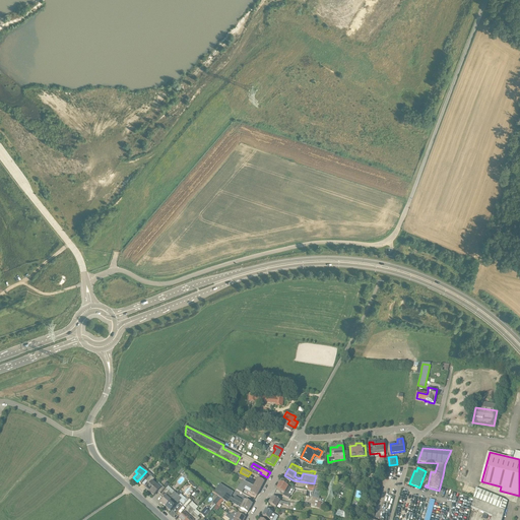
[(145,480),(147,482),(152,477),(146,471),(137,481),(141,485),(145,480)]
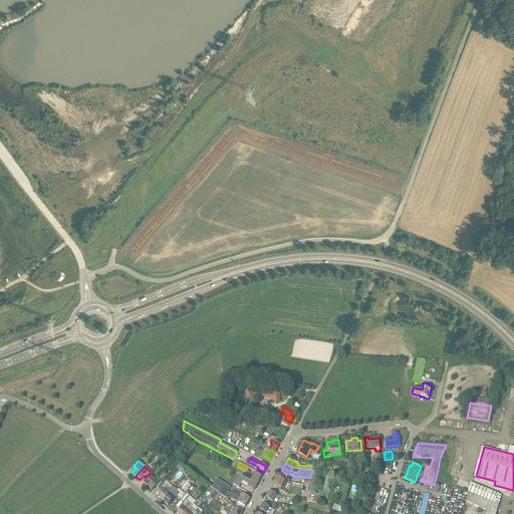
[(233,471),(239,475),(257,484),(261,476),(256,473),(253,478),(235,468),(233,471)]
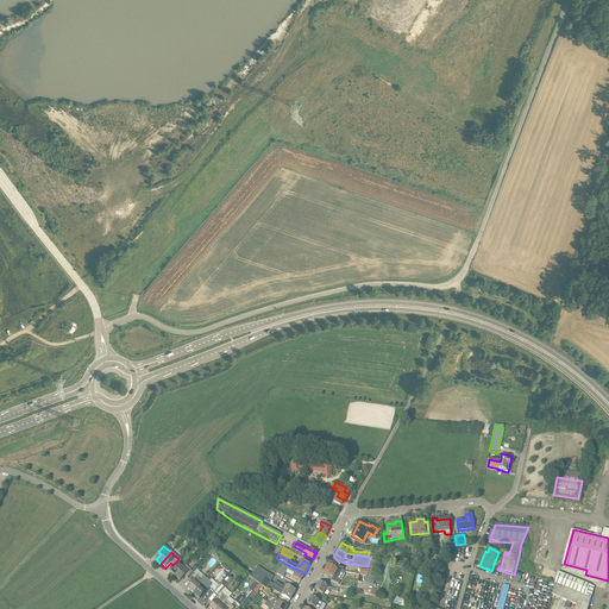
[(179,559),(173,565),(176,567),(170,573),(175,577),(183,567),(179,564),(181,562),(179,559)]
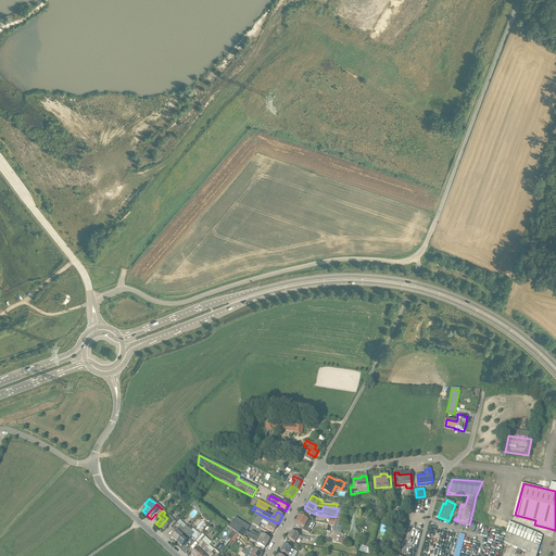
[(278,523),(258,514),(253,525),(258,528),(263,520),(269,525),(267,527),(275,531),(278,523)]
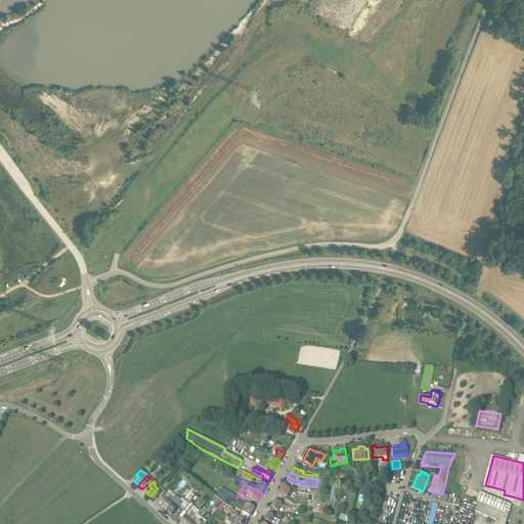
[(294,492),(282,486),(278,493),(287,497),(286,499),(291,503),(293,500),(290,498),(294,492)]
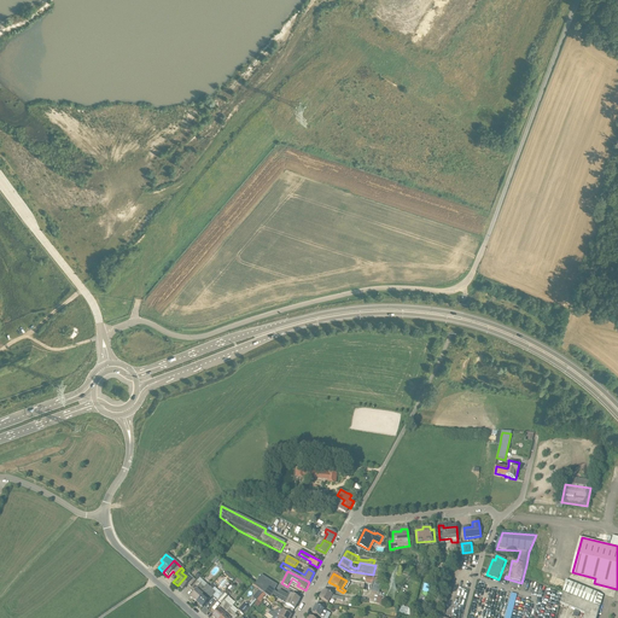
[(258,579),(255,586),(260,589),(263,593),(264,594),(269,588),(274,590),(278,586),(261,575),(258,579)]
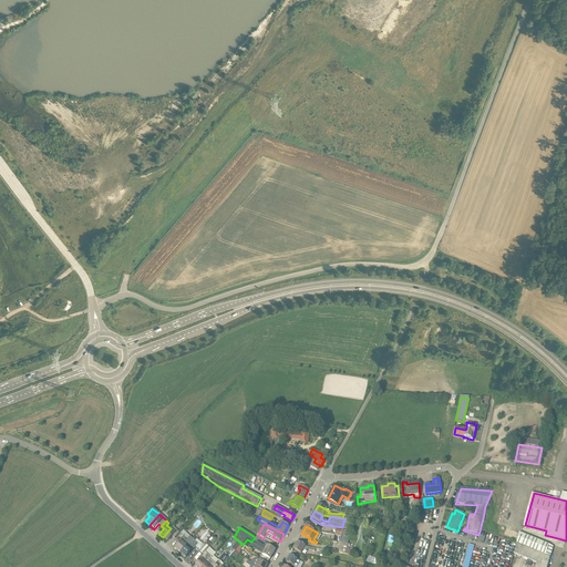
[(171,528),(163,537),(167,542),(173,536),(175,538),(179,533),(177,531),(175,533),(171,528)]
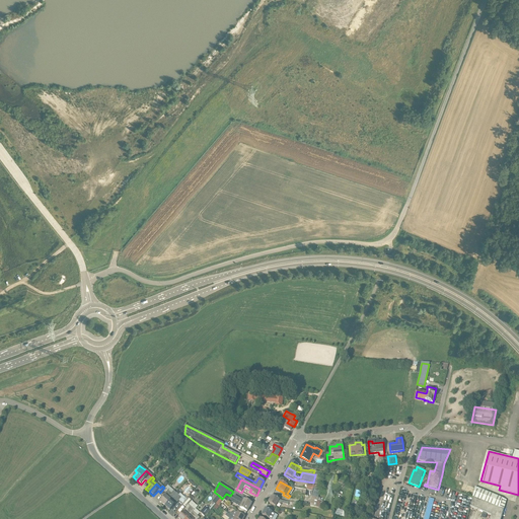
[(504,510),(507,500),(502,498),(475,488),(472,497),(503,509),(504,510)]
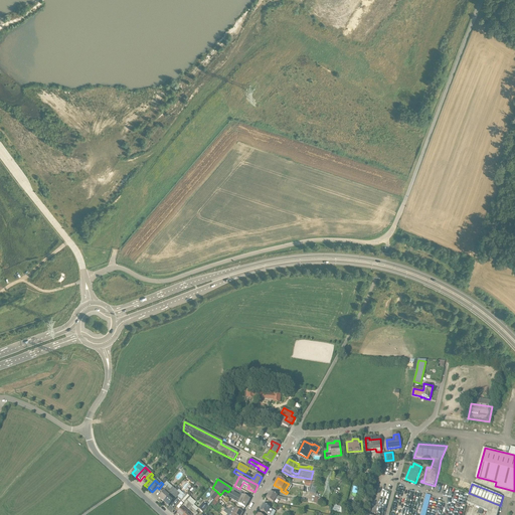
[(164,502),(175,489),(172,487),(170,490),(164,485),(160,490),(163,493),(159,498),(164,502)]
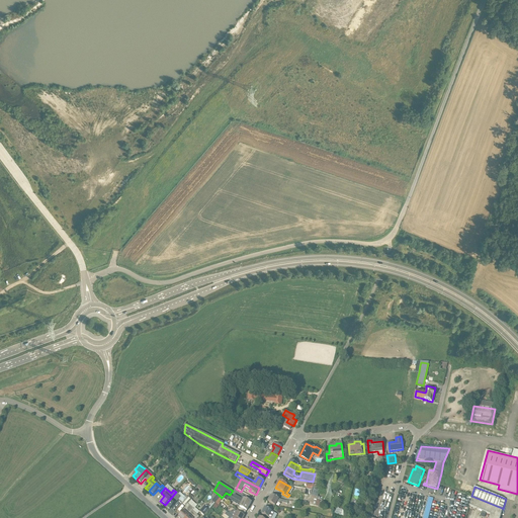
[(165,505),(170,510),(175,504),(179,500),(183,503),(188,497),(187,496),(188,494),(187,494),(185,497),(180,493),(177,490),(176,492),(165,505)]
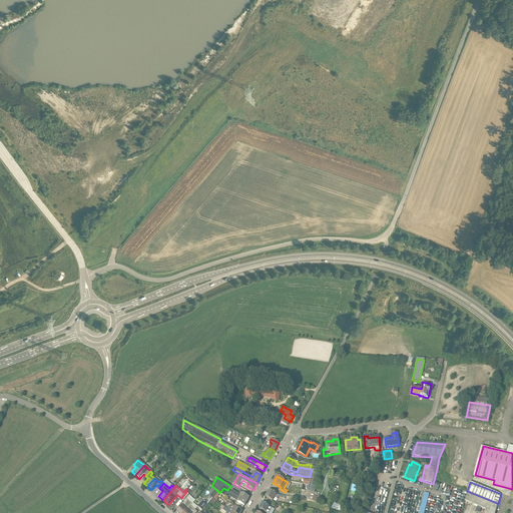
[(219,493),(225,497),(226,495),(237,501),(236,502),(244,506),(246,502),(233,495),(230,493),(227,490),(223,488),(219,493)]
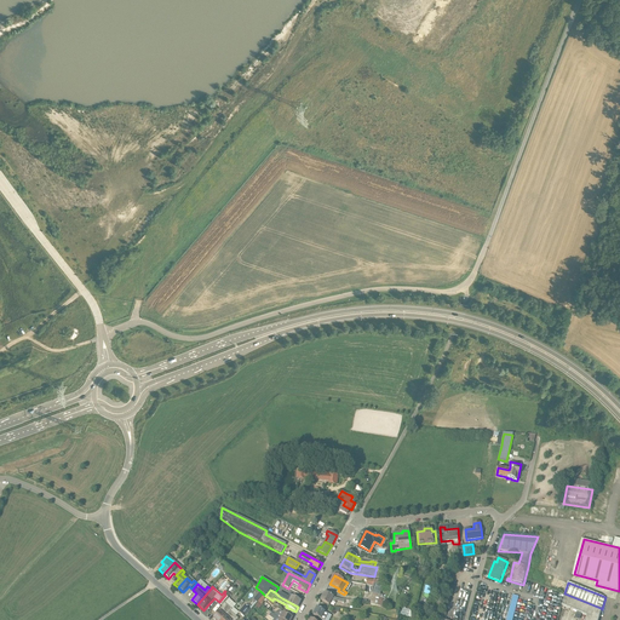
[(258,603),(258,602),(259,602),(260,600),(264,595),(260,591),(254,600),(258,603)]
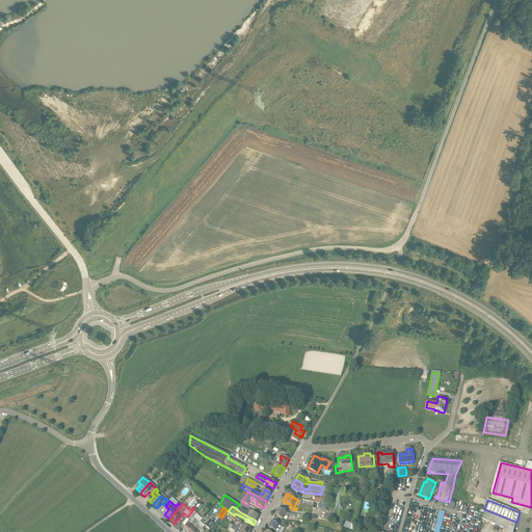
[(183,531),(184,531),(191,531),(197,525),(200,523),(193,517),(196,513),(195,513),(198,510),(196,508),(193,510),(188,516),(192,521),(188,525),(183,531)]
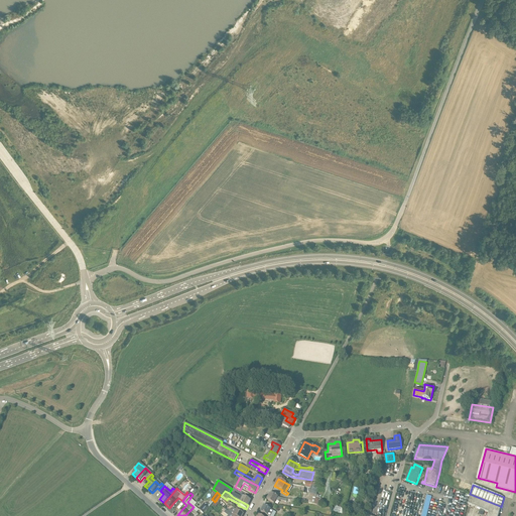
[(235,498),(248,505),(250,501),(243,497),(242,498),(233,493),(232,496),(235,498)]
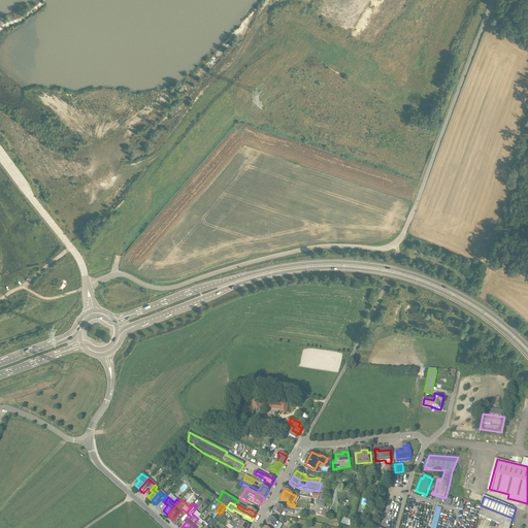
[(293,513),(294,510),(286,509),(276,504),(273,512),(281,516),(283,512),(286,514),(287,512),(293,513)]
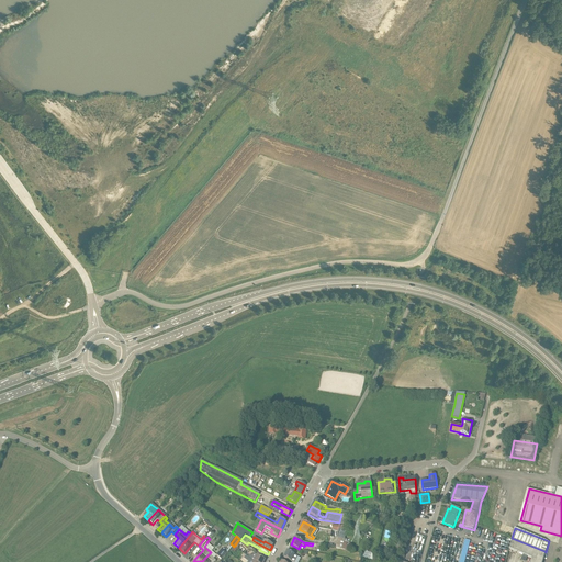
[(343,549),(345,538),(337,537),(336,548),(343,549)]
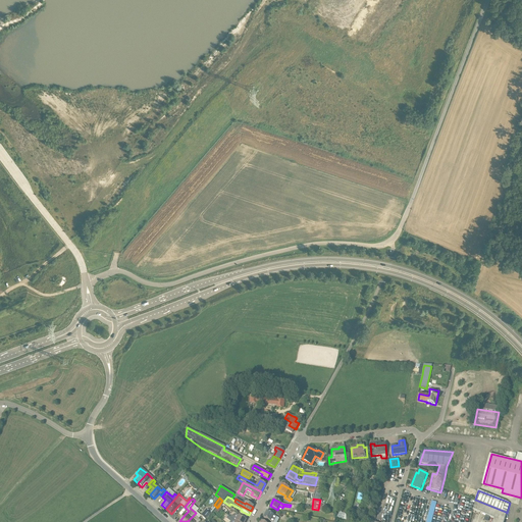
[(475,500),(473,510),(494,518),(492,521),(503,521),(506,512),(475,500)]
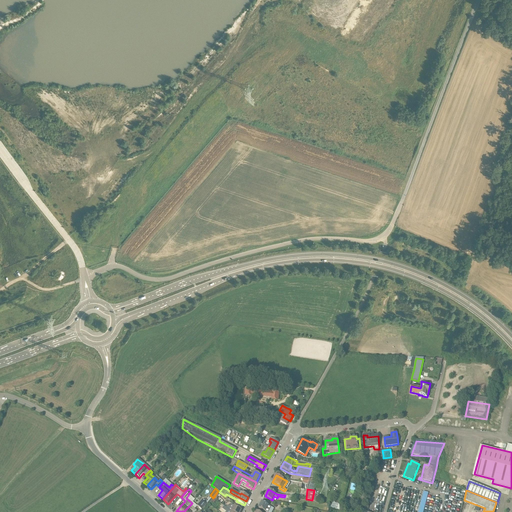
[(424,511),(429,492),(424,491),(419,511),(424,511)]
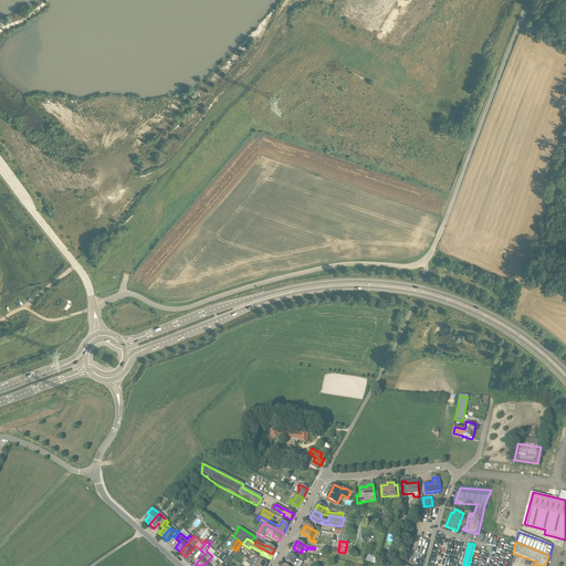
[(229,557),(228,556),(223,553),(218,559),(223,564),(229,557)]
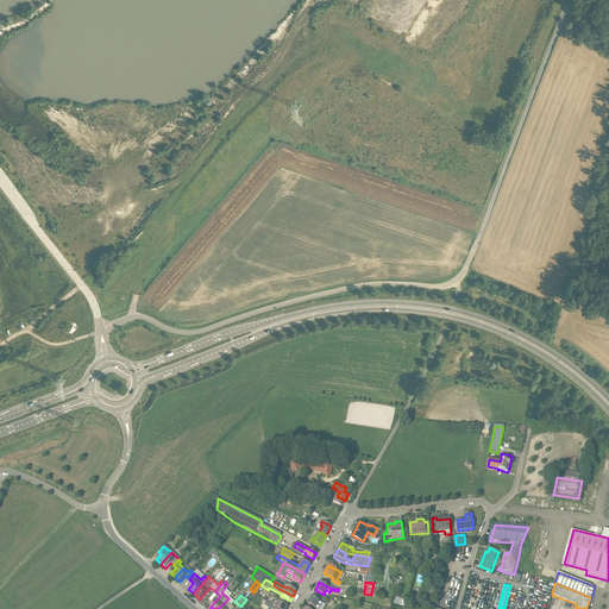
[(316,608),(320,608),(321,608),(324,603),(319,601),(312,597),(307,604),(316,608)]
